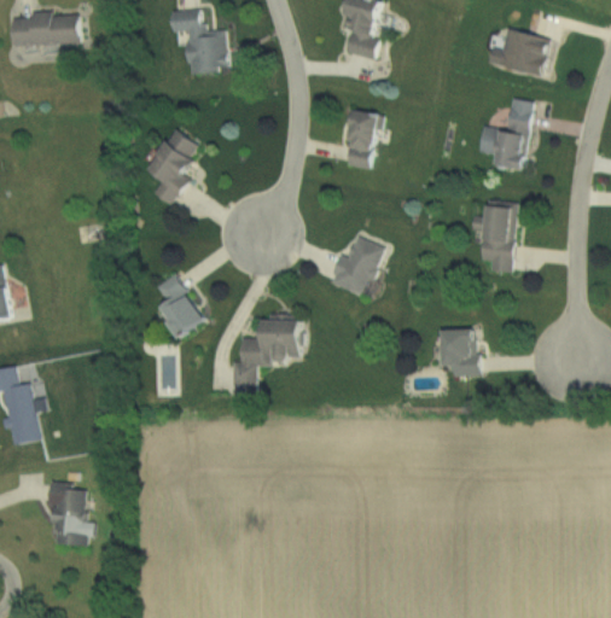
[(374,59),(378,39),(376,38),(382,4),(365,0),(351,0),(342,53),(374,59)]
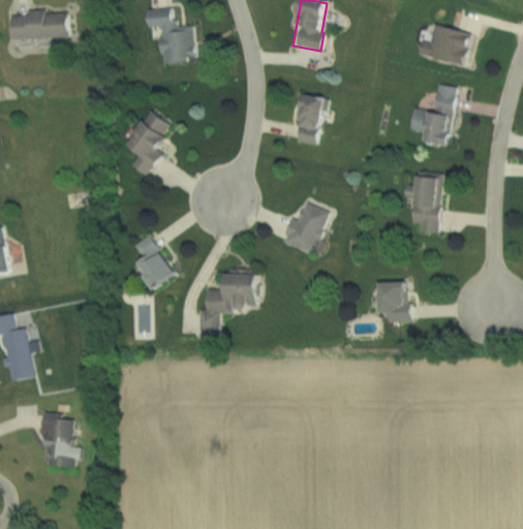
[(159,62),(192,61),(191,26),(173,26),(172,9),(146,9),(146,29),(158,28),(159,62)]
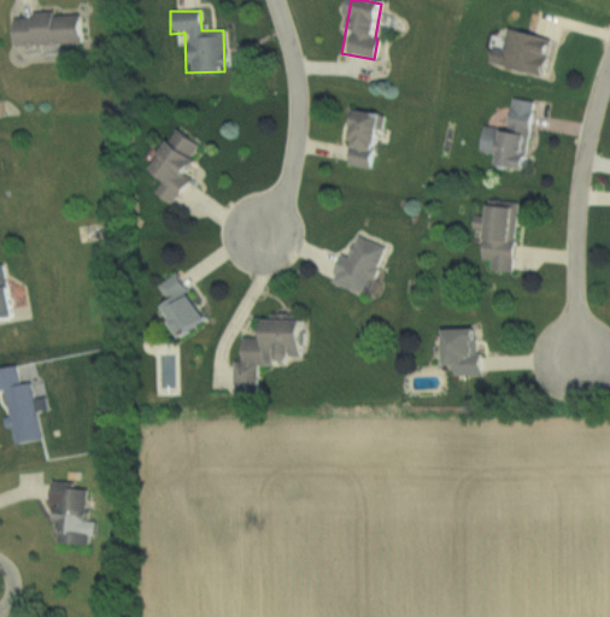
[(11,46),(77,45),(76,15),(11,16),(11,46)]
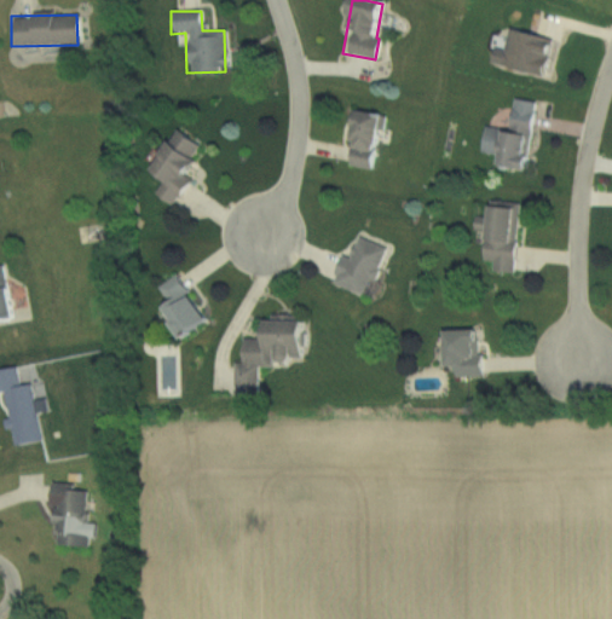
[(552,39),(506,28),(500,50),(492,47),(489,62),(542,76),(552,39)]
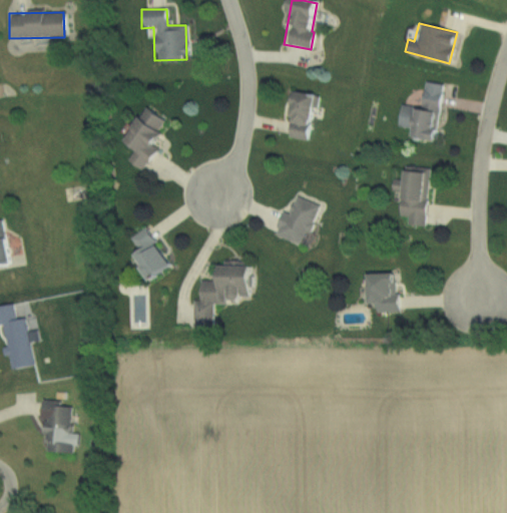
[(434,139),(440,91),(419,88),(412,137),(434,139)]
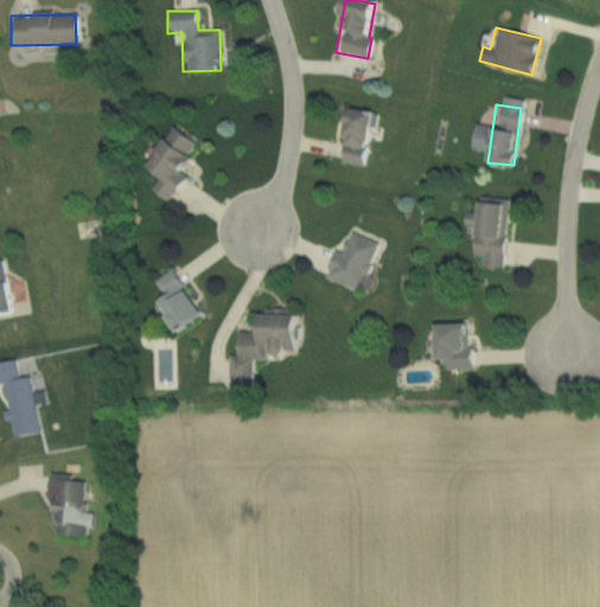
[(337,159),(362,165),(375,114),(349,107),(337,159)]
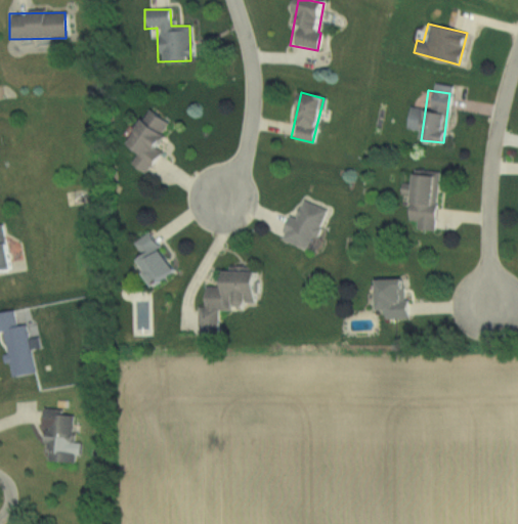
[(128,162),(144,173),(160,151),(154,147),(170,124),(147,108),(123,143),(135,151),(128,162)]
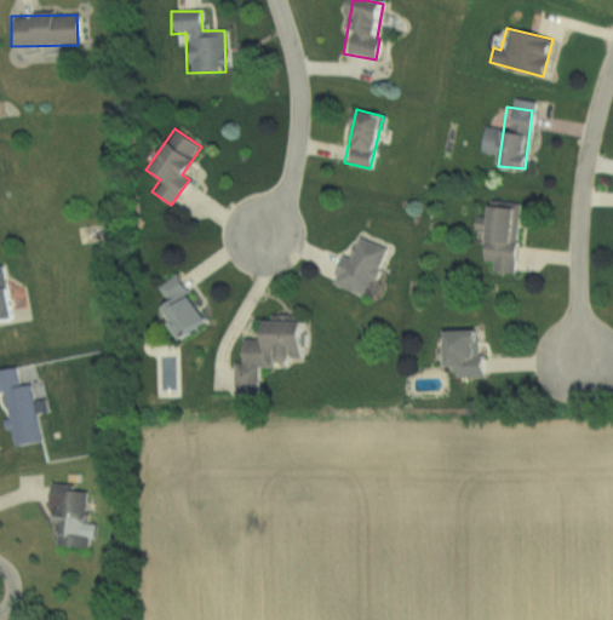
[(491,270),(513,273),(517,201),(488,199),(483,260),(492,262),(491,270)]
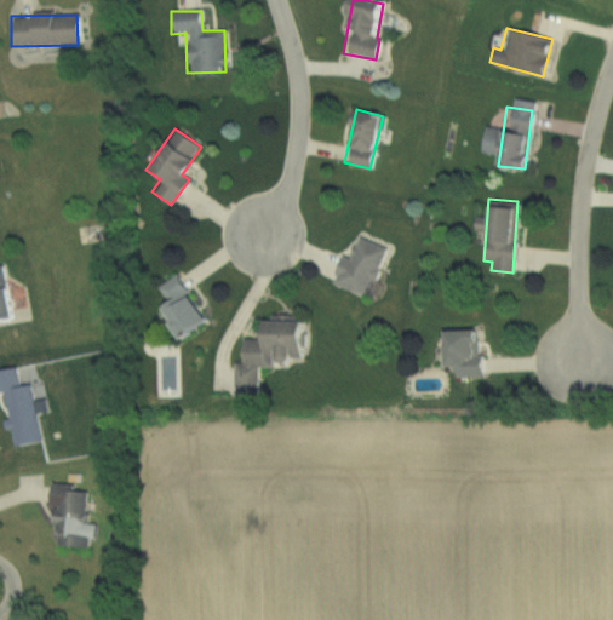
[(347,258),(341,256),(330,283),(367,298),(387,248),(355,236),(347,258)]
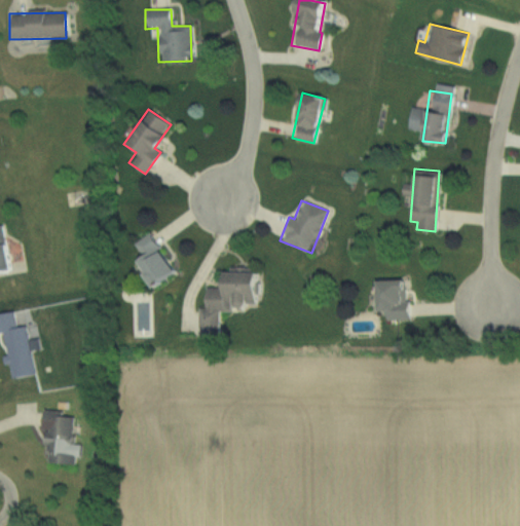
[(151,233),(128,243),(150,287),(173,275),(151,233)]
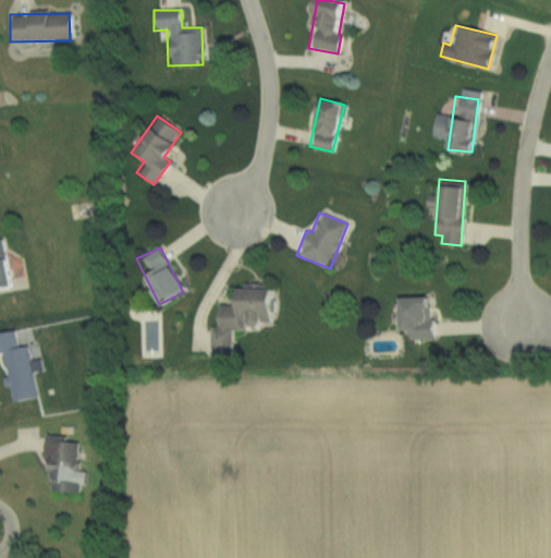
[(272,289),(237,288),(236,308),(218,307),(217,328),(209,328),(208,353),(230,354),(231,327),(271,328),(272,289)]
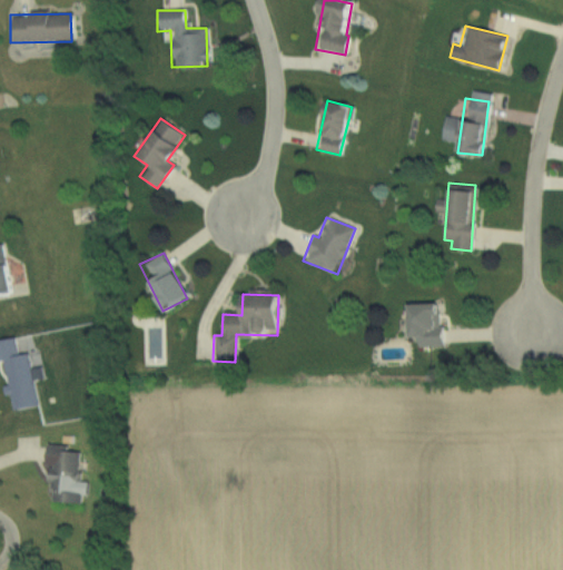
[(440,346),(438,303),(406,303),(406,337),(416,337),(417,347),(440,346)]
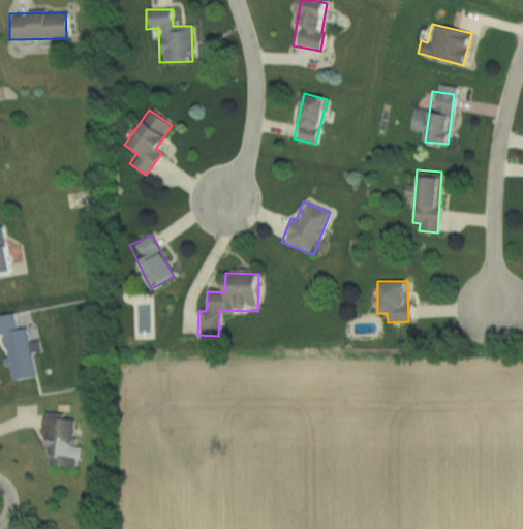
[(75,467),(75,448),(70,447),(72,414),(43,413),(41,465),(75,467)]
